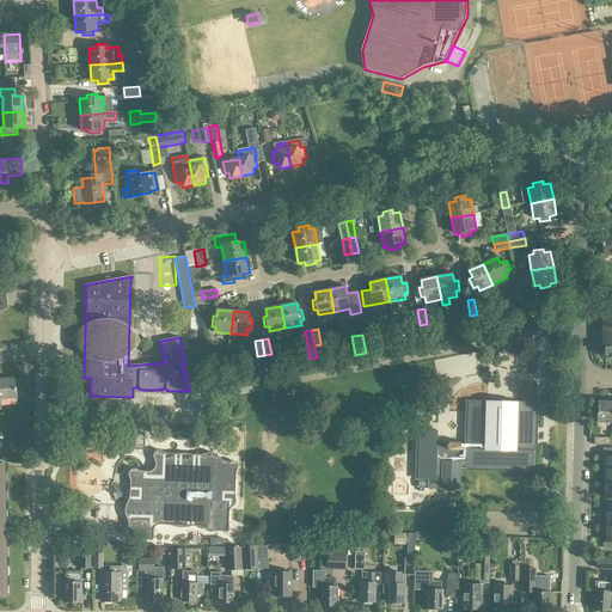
[(467,362),(467,373),(488,372),(487,361),(467,362)]
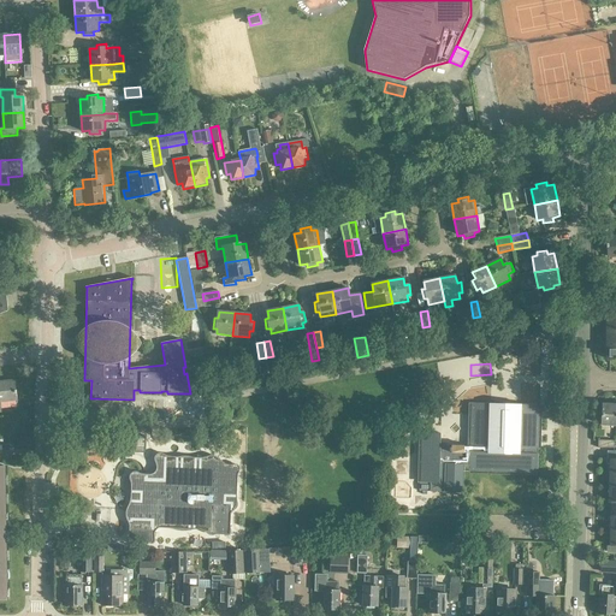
[(0,412),(1,412),(0,402),(0,401),(17,400),(17,390),(16,390),(15,380),(0,381),(0,412)]
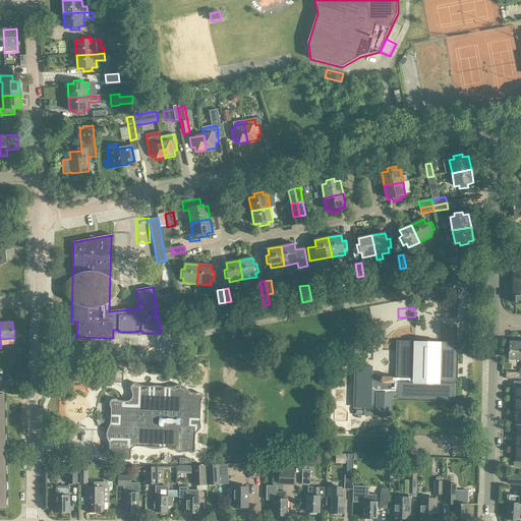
[(356,365),(355,407),(365,408),(365,415),(392,415),(393,398),(455,399),(455,384),(456,382),(456,362),(456,360),(457,343),(435,342),(430,342),(430,337),(425,337),(424,342),(415,342),(415,341),(399,341),(398,360),(398,377),(382,377),(379,375),(379,377),(372,377),(372,366),(356,365)]
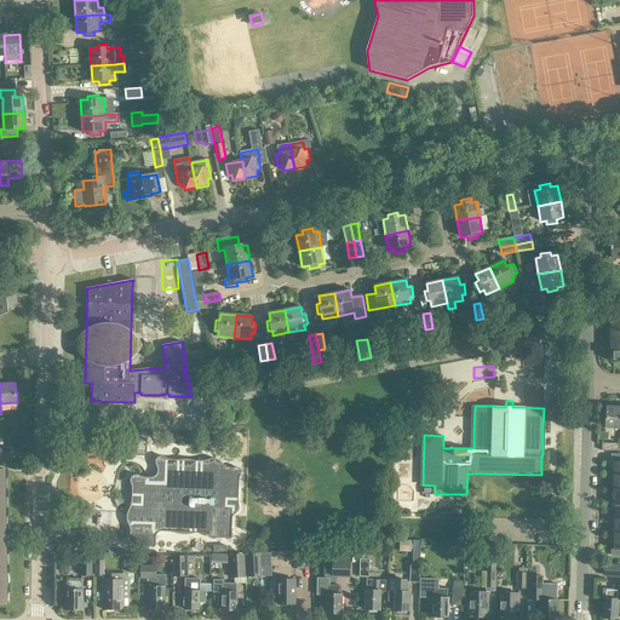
[(604,428),(619,429),(619,426),(619,420),(619,407),(606,407),(604,428)]
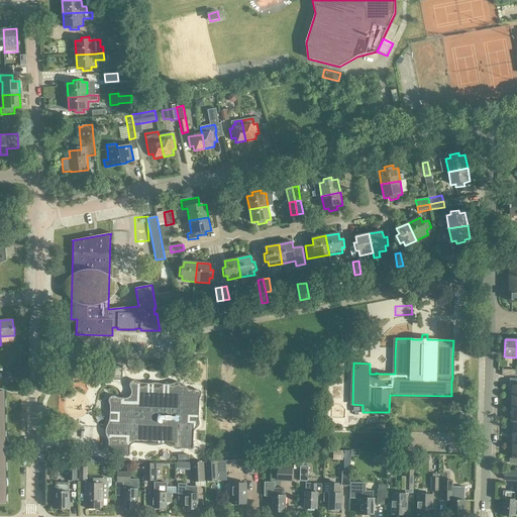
[(108,365),(108,378),(122,378),(122,365),(108,365)]
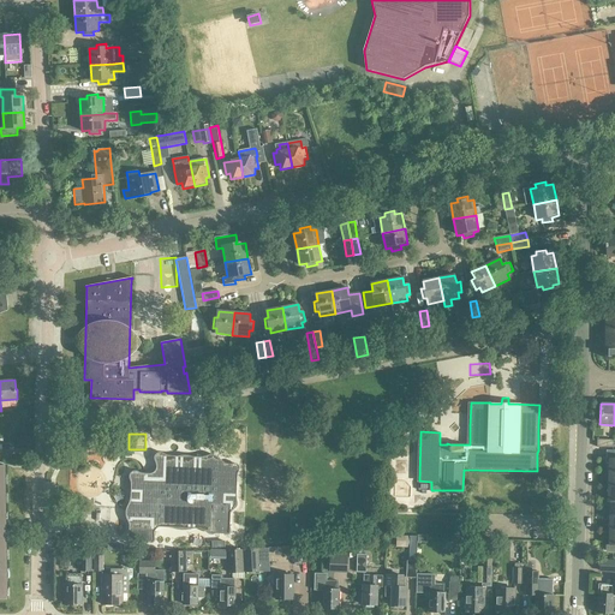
[(130,517),(129,539),(148,541),(148,542),(154,542),(155,533),(155,527),(180,527),(198,529),(209,529),(209,530),(210,530),(209,533),(230,535),(230,527),(231,506),(236,506),(237,465),(214,464),(214,458),(157,455),(156,475),(131,473),(130,517)]
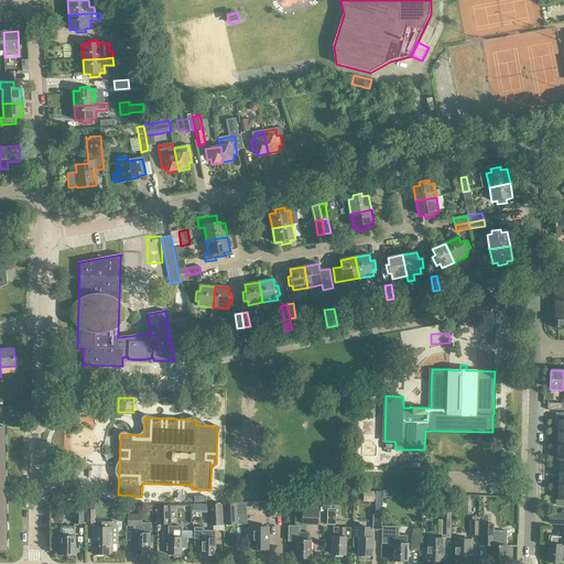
[(391,449),(396,449),(396,442),(384,441),(384,448),(387,449),(387,453),(391,453),(391,449)]
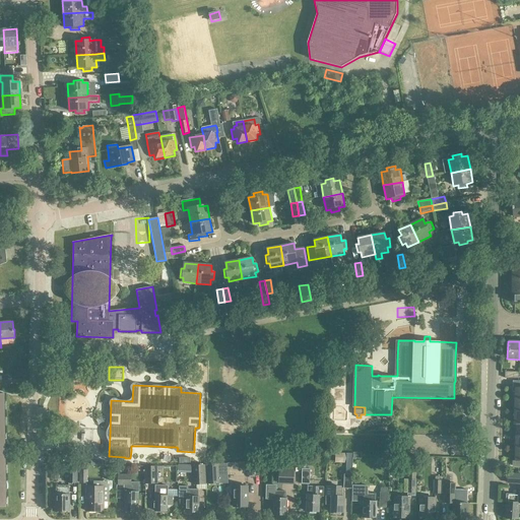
[(259,461),(247,462),(248,476),(260,475),(259,461)]
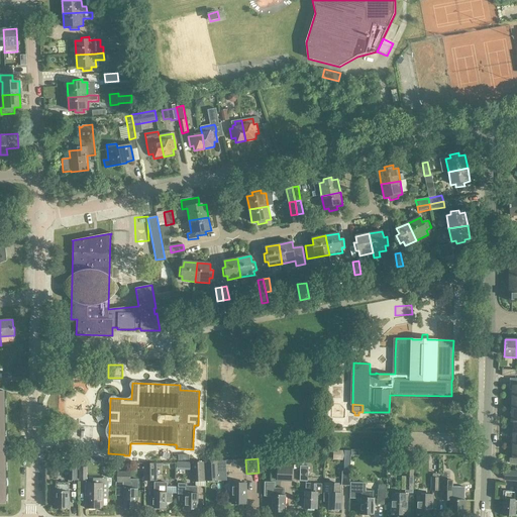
[(206,462),(207,482),(226,481),(225,461),(206,462)]
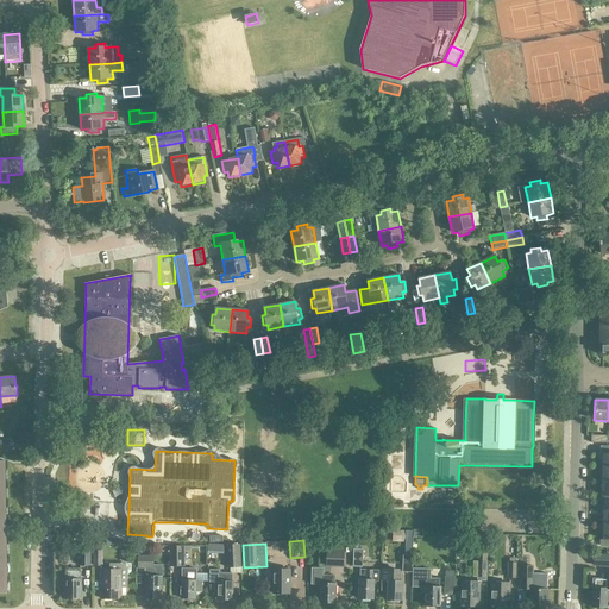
[(81,545),(81,566),(90,566),(92,545),(81,545)]
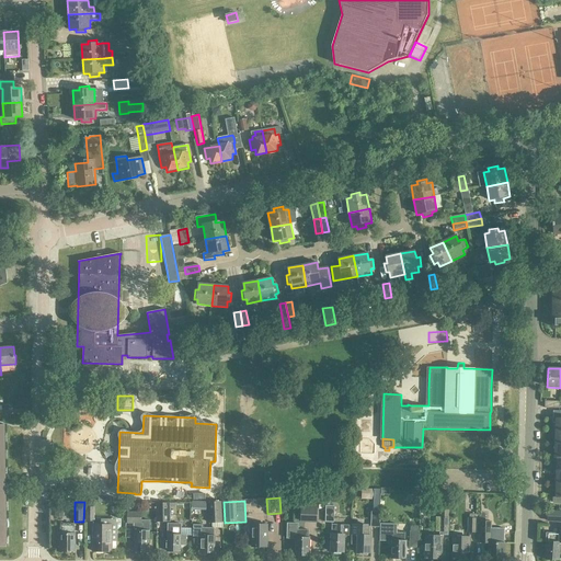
[(207,502),(208,524),(222,523),(221,502),(207,502)]
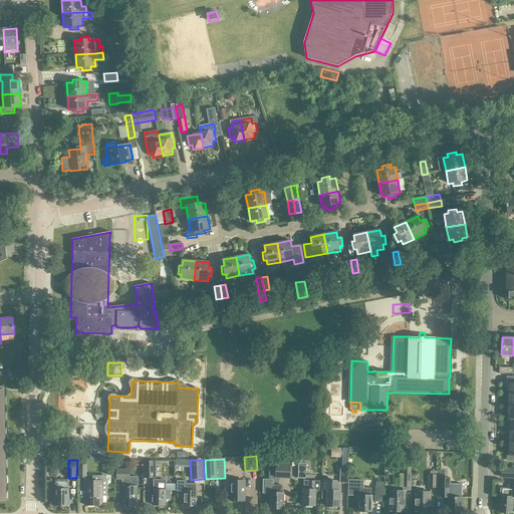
[(144,461),(144,478),(157,478),(156,461),(144,461)]
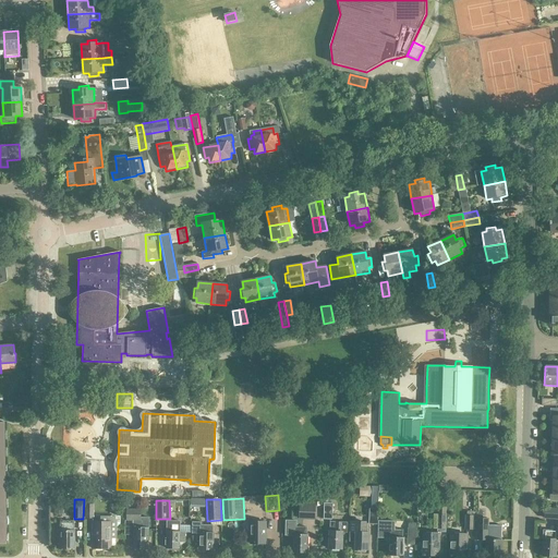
[(299,520),(315,520),(316,505),(300,504),(299,520)]
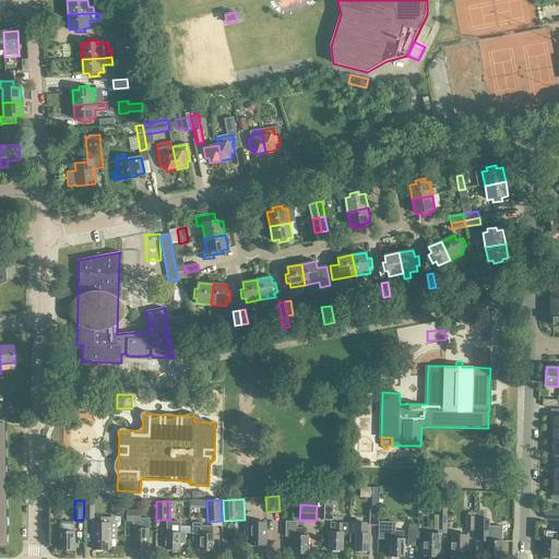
[(324,504),(324,521),(333,521),(333,504),(324,504)]
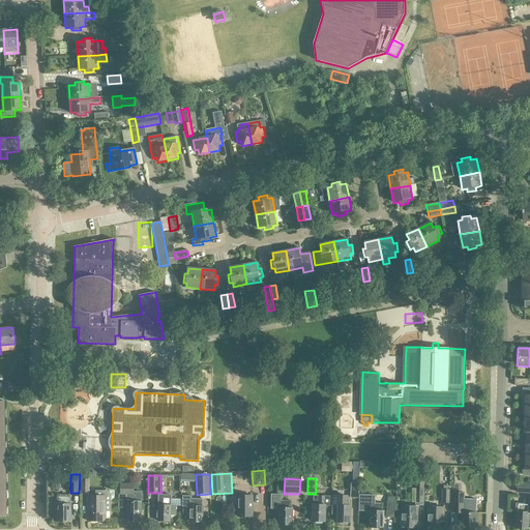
[(120,483),(120,494),(134,495),(134,483),(120,483)]
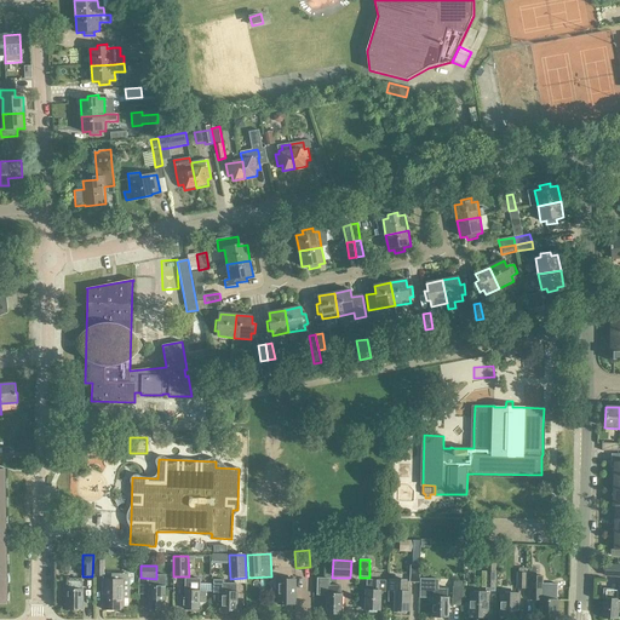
[(420,566),(411,566),(409,583),(420,583),(420,579),(420,566)]
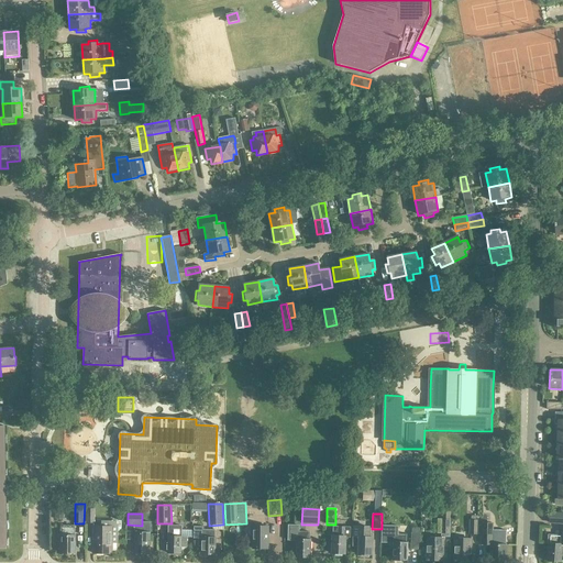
[(562,514),(551,514),(550,523),(562,523),(562,514)]
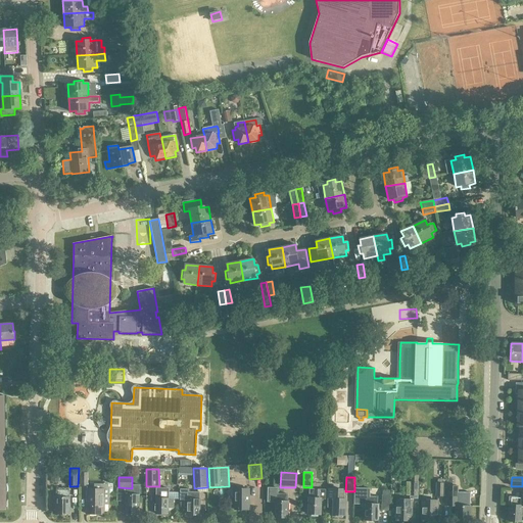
[(104,515),(104,505),(109,505),(110,492),(104,492),(104,484),(94,484),(94,490),(86,490),(86,514),(104,515)]
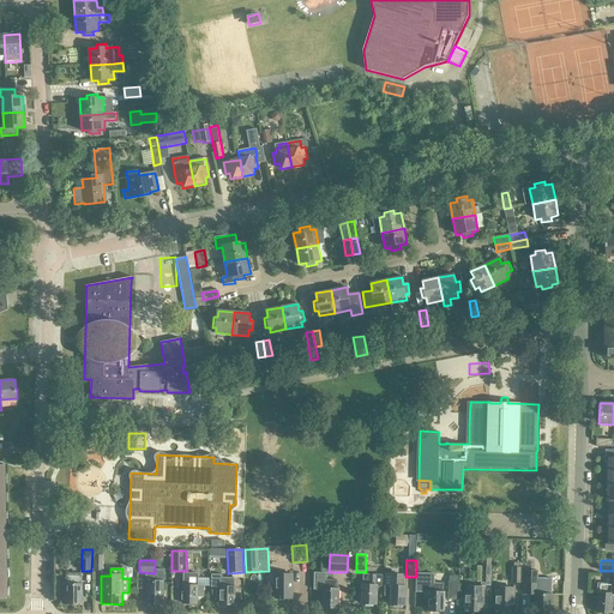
[(537,572),(525,572),(525,573),(525,583),(525,594),(535,594),(535,603),(536,603),(535,613),(540,613),(549,613),(551,607),(552,595),(551,595),(552,581),(549,578),(545,578),(543,581),(542,583),(536,583),(537,572)]
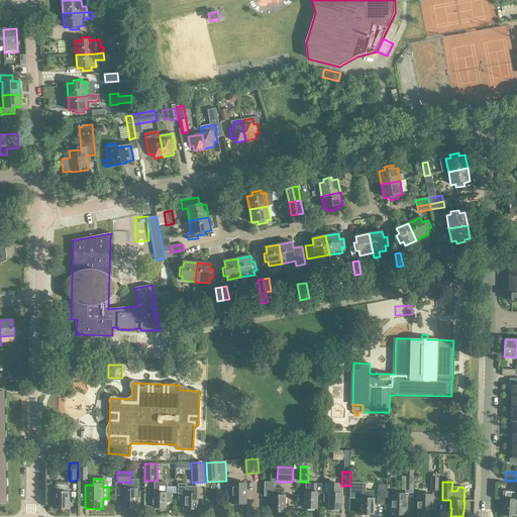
[(56,508),(69,508),(69,492),(69,483),(56,483),(56,508)]
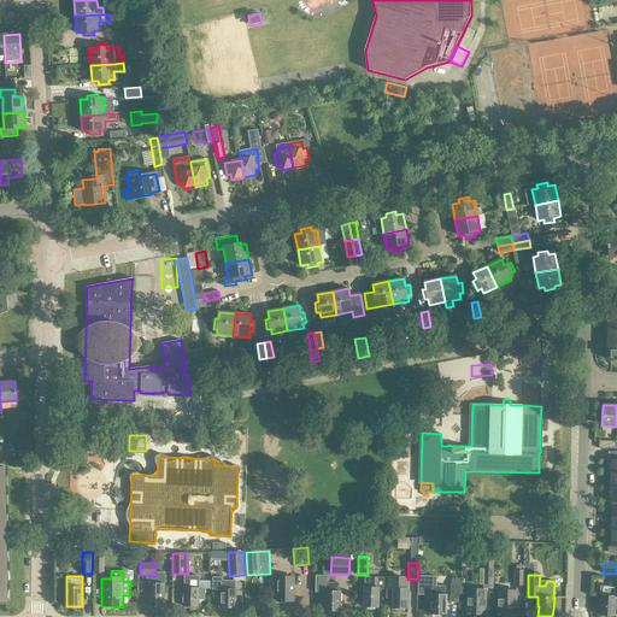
[(199,576),(184,576),(183,606),(199,606),(199,600),(205,600),(205,589),(199,588),(199,576)]
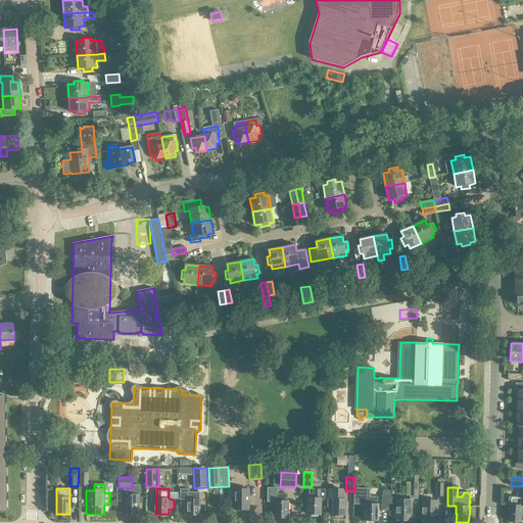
[(354,488),(354,491),(354,504),(365,505),(365,512),(366,512),(366,520),(378,521),(378,505),(377,505),(378,497),(370,497),(370,488),(354,488)]
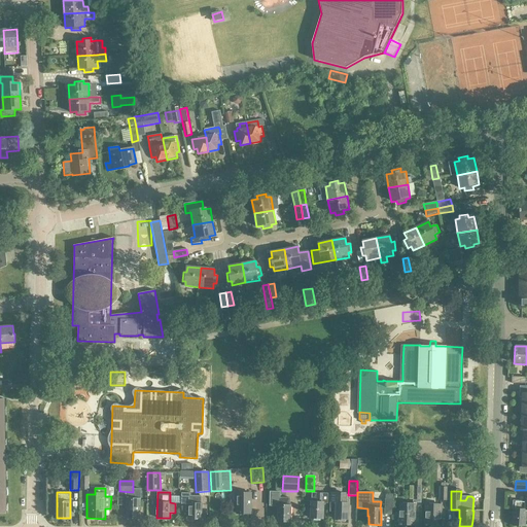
[(237,514),(251,514),(251,493),(237,493),(237,514)]
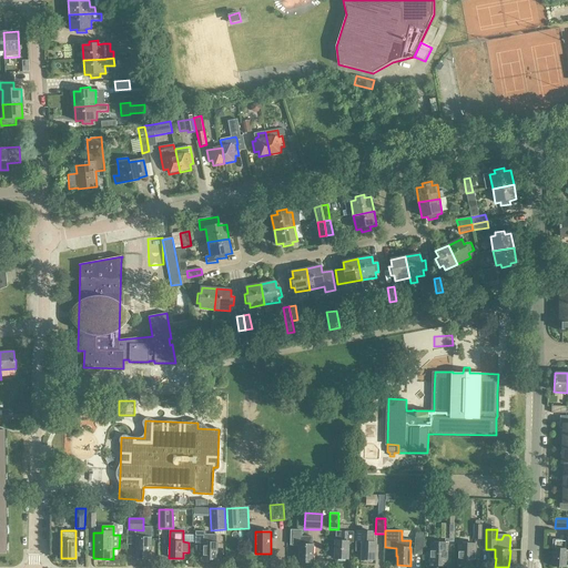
[(372,533),(357,531),(356,550),(362,551),(362,559),(365,560),(365,563),(372,563),(372,560),(375,560),(376,543),(372,543),(372,533)]
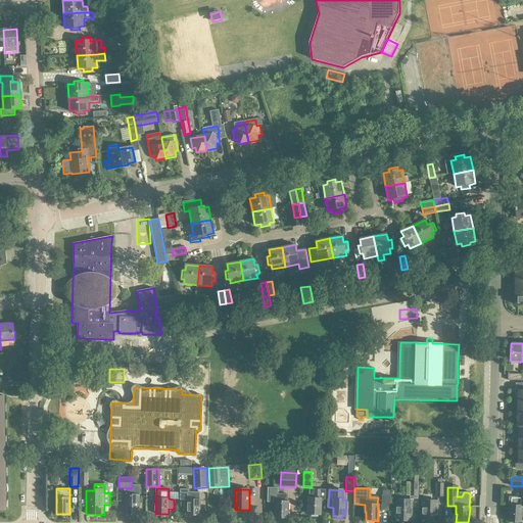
[(326,500),(326,490),(314,490),(314,494),(310,494),(310,498),(308,498),(308,515),(311,515),(311,517),(318,517),(318,515),(321,515),(321,500),(326,500)]
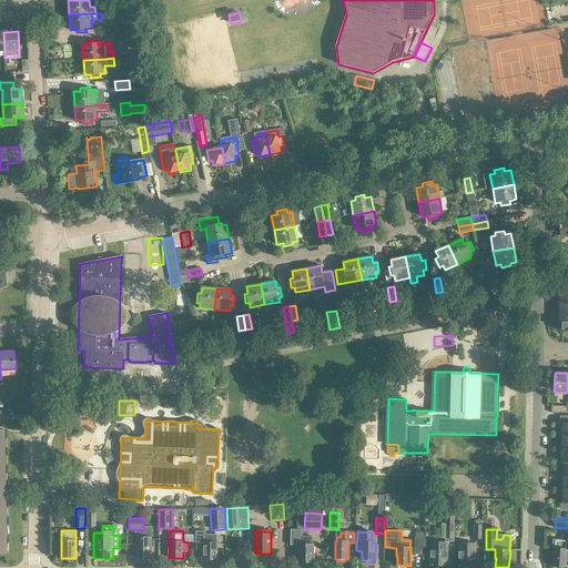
[(567,534),(567,535),(567,541),(554,540),(553,549),(554,549),(551,567),(566,567),(567,550),(567,549),(567,534)]
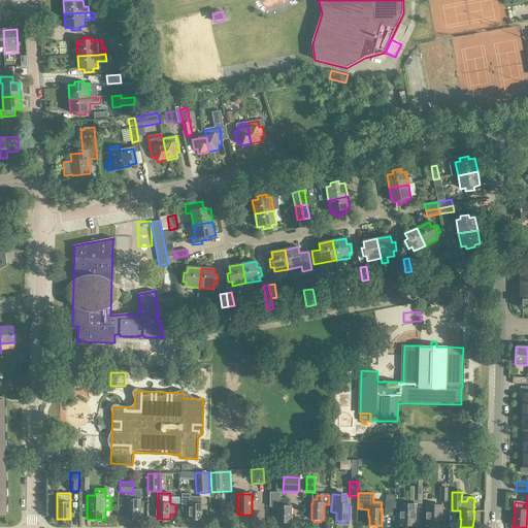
[(189,520),(201,520),(202,504),(201,504),(202,497),(190,497),(190,504),(186,504),(186,513),(190,513),(189,520)]
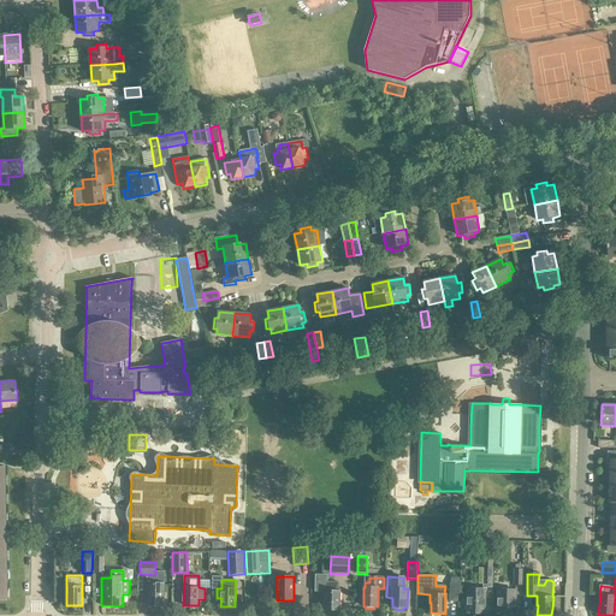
[(164,606),(164,584),(147,582),(147,605),(164,606)]
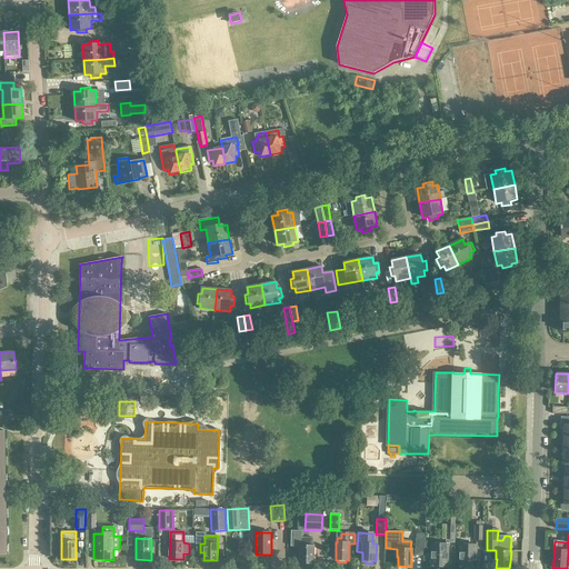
[(300,546),(299,563),(313,563),(313,546),(313,538),(301,538),(300,546)]
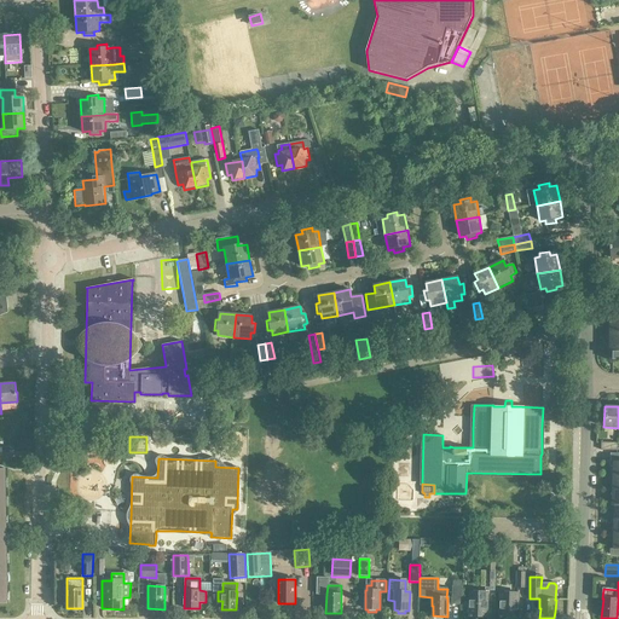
[(487,617),(487,593),(470,591),(469,615),(469,617),(472,617),(472,615),(487,617)]
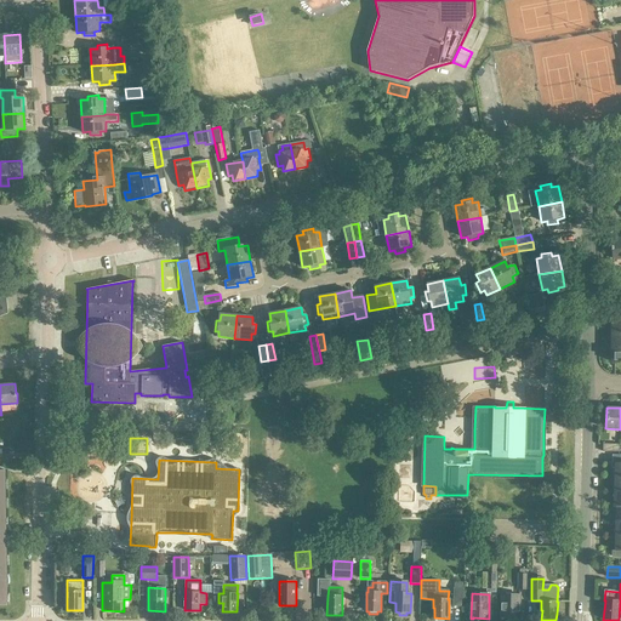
[(519,596),(502,594),(502,617),(501,617),(501,620),(503,620),(505,619),(519,619),(519,596)]
